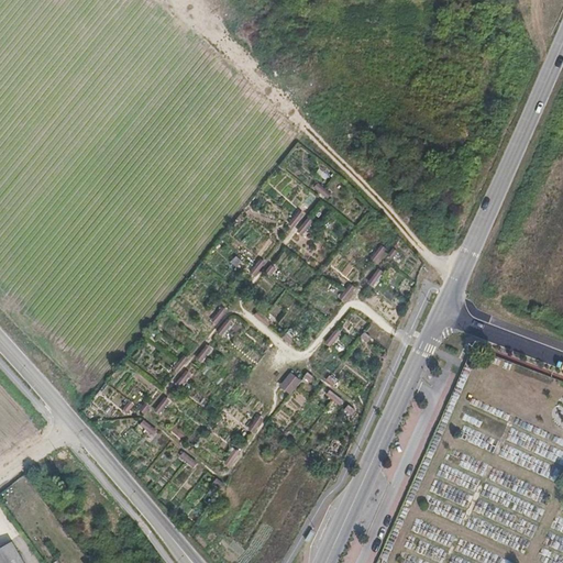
[(328,199),(332,194),(320,184),(316,189),(328,199)]
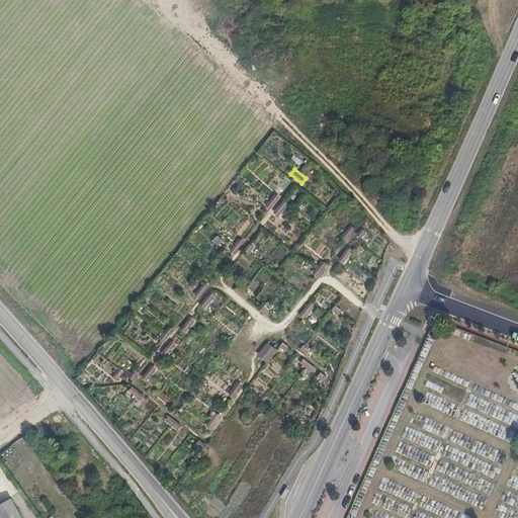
[(203,290),(196,298),(206,307),(213,297),(203,290)]
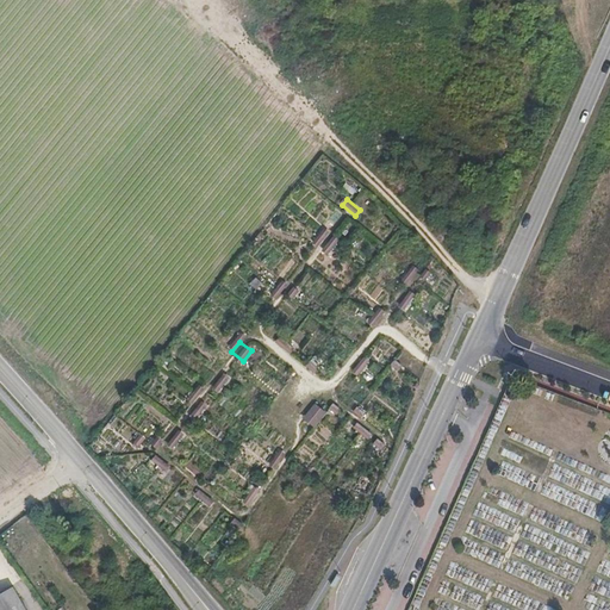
[(305,418),(317,427),(329,411),(316,402),(305,418)]
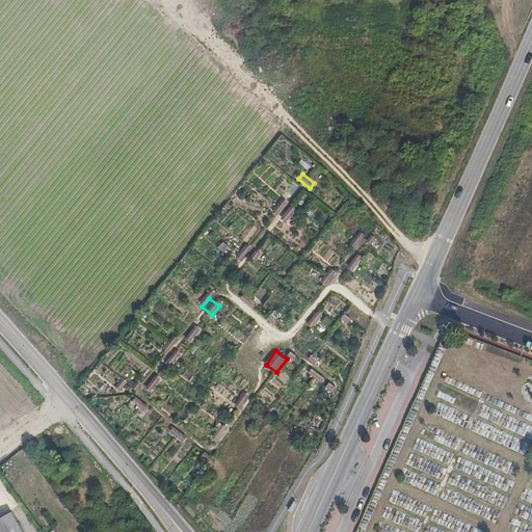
[(244,410),(253,397),(247,393),(238,406),(244,410)]
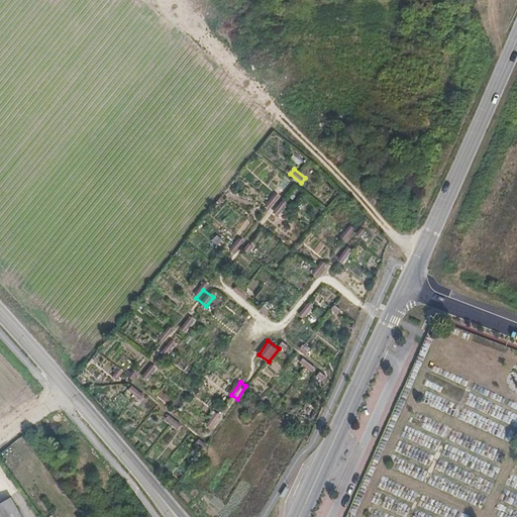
[(20,516),(12,501),(10,498),(0,504),(0,516),(20,516)]
